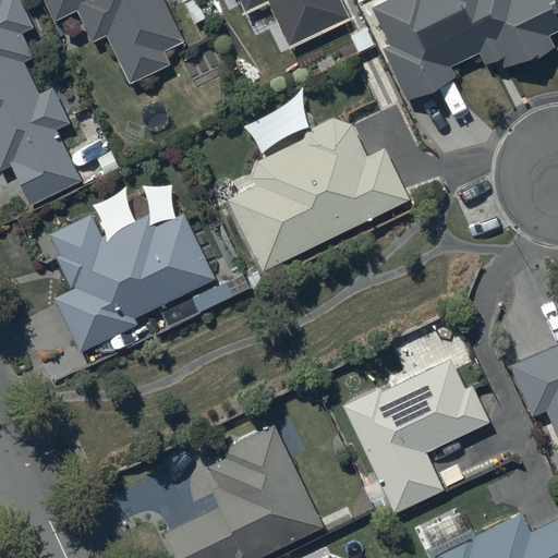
[(0,0),(0,169),(13,164),(29,203),(79,182),(56,129),(69,123),(53,87),(37,94),(24,63),(33,59),(21,33),(34,27),(22,0),(0,0)]
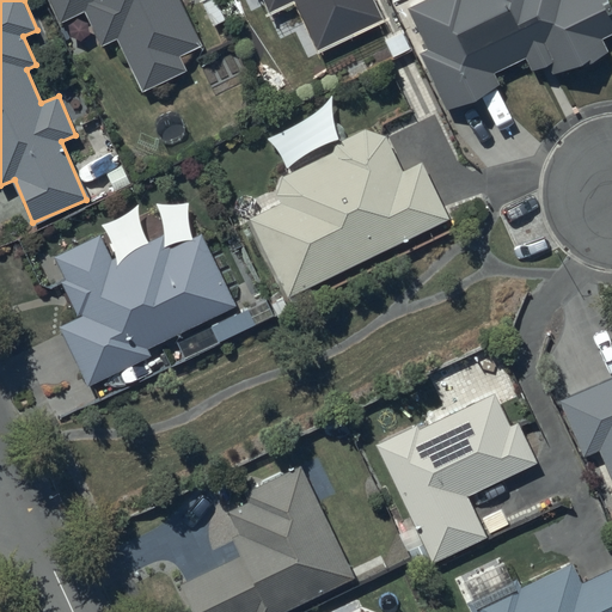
[(50,0),(61,23),(85,12),(101,46),(116,38),(140,91),(187,71),(179,54),(200,44),(179,0),(50,0)]
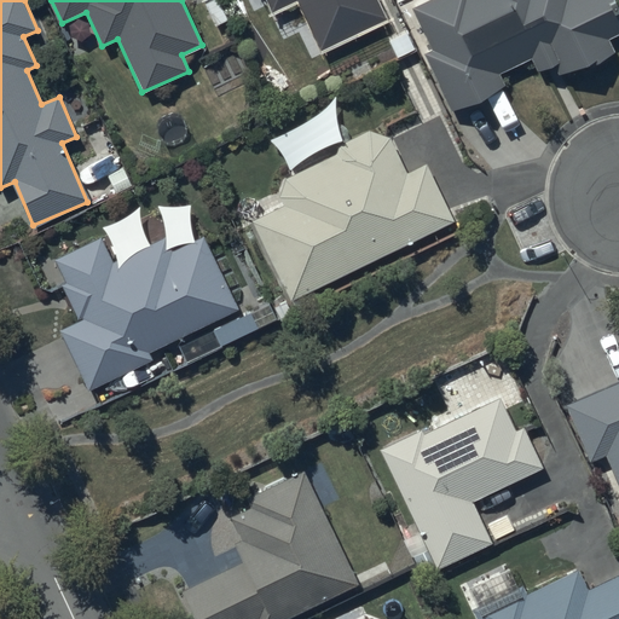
[(267,0),(273,11),(296,0),(320,51),(389,19),(380,0),(267,0)]
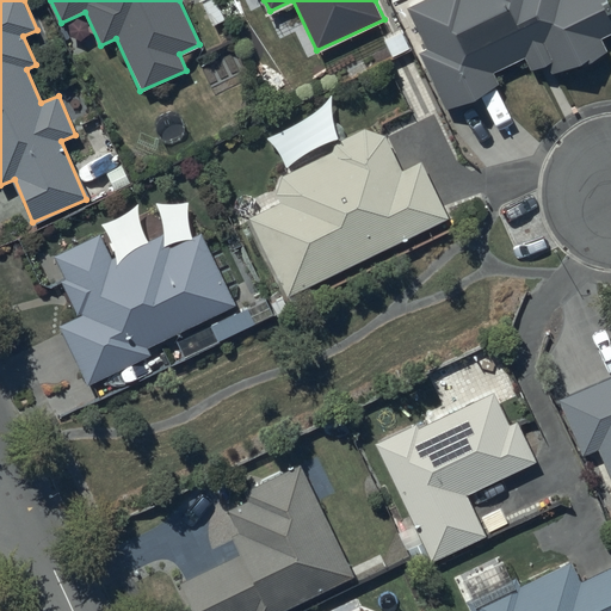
[(424,0),(407,8),(426,49),(419,53),(445,109),(475,99),(498,84),(493,72),(524,56),(530,71),(547,65),(550,73),(590,63),(606,50),(602,38),(610,34),(610,14),(604,0),(424,0)]
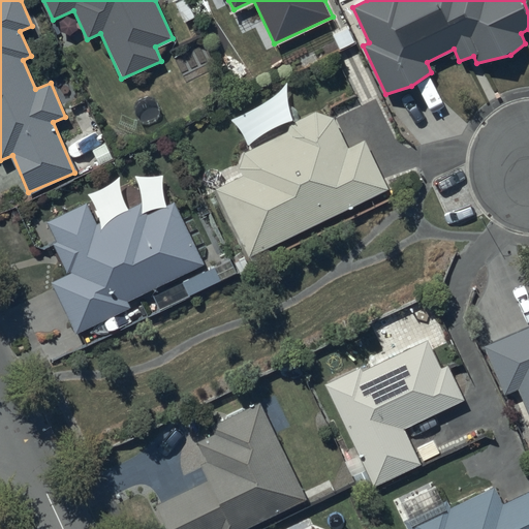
[(244,176),(219,188),(249,253),(387,188),(364,138),(347,147),(341,133),(342,133),(336,119),(315,112),(291,122),(287,131),(245,151),(239,165),(244,176)]
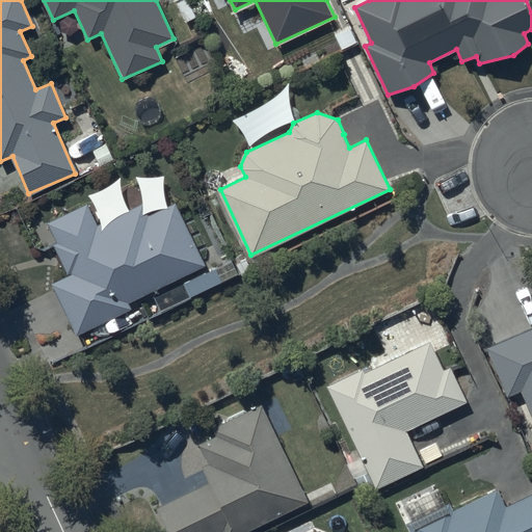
[(204,266),(175,205),(148,217),(141,204),(97,224),(87,204),(48,222),(57,241),(52,243),(67,274),(50,282),(75,335),(130,309),(128,302),(204,266)]
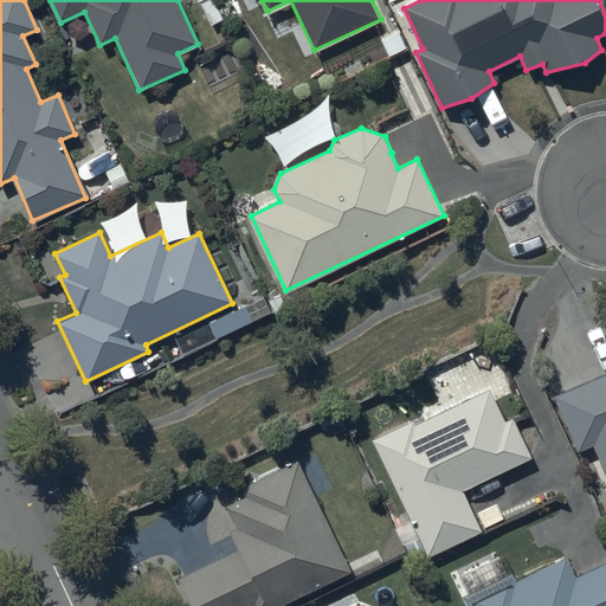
[(605,374),(555,395),(579,451),(594,444),(605,471),(605,374)]
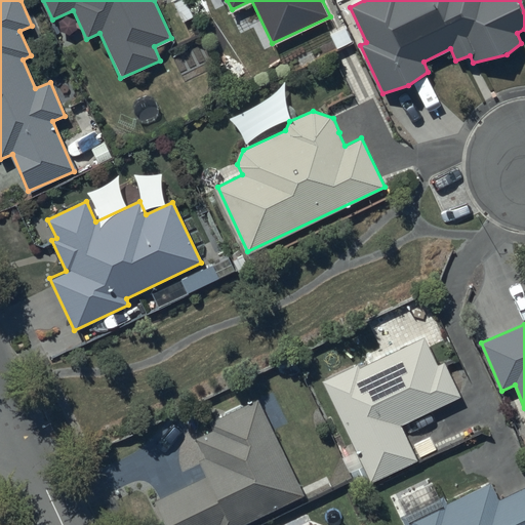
[(359,363),(321,380),(370,484),(418,461),(401,426),(462,397),(445,362),(439,364),(426,335),(410,342),(408,338),(391,347),(393,351),(380,357),(378,353),(365,359),(367,363),(360,366),(359,363)]
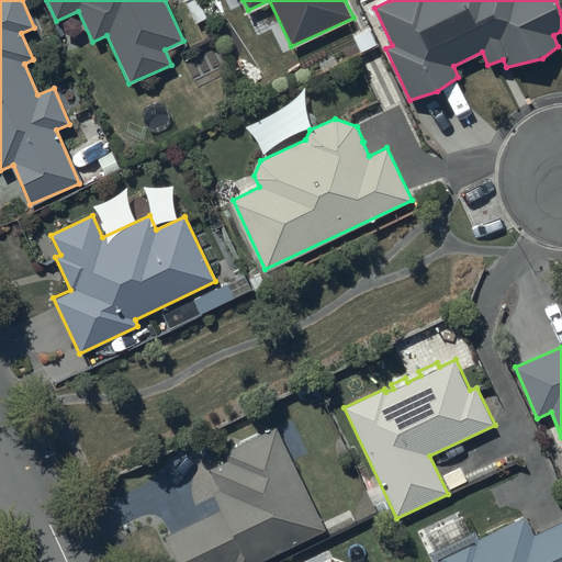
[(256,561),(324,529),(273,427),(223,452),(227,461),(210,470),(220,490),(212,493),(220,509),(166,536),(178,561),(256,561)]
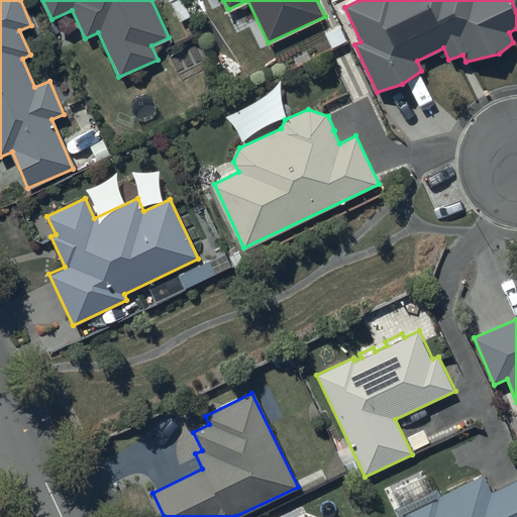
[(400,516),(516,516),(516,479),(492,492),(484,476),(441,495),(437,488),(431,491),(425,479),(398,491),(404,504),(396,508),(400,516)]
